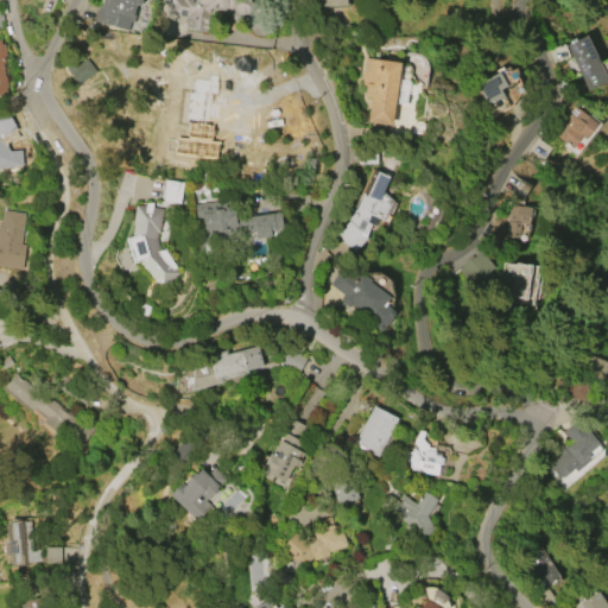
[(94,21),(99,4),(101,4),(101,0),(140,0),(139,6),(135,5),(128,31),(94,21)]
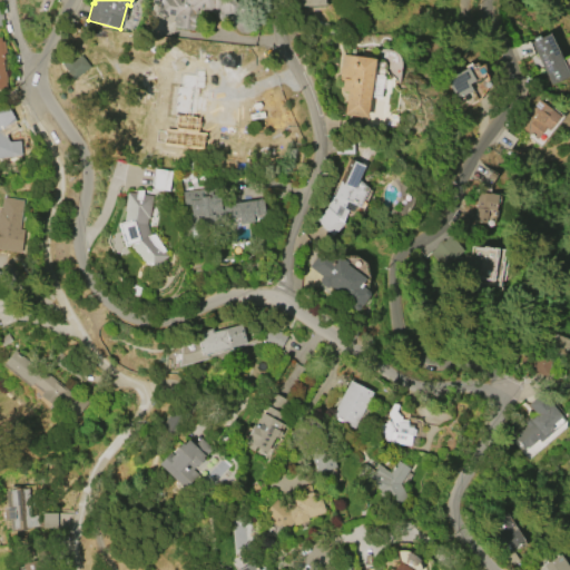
[(157,13),(159,0),(232,0),(238,6),(223,23),(209,10),(208,11),(199,10),(195,31),(172,27),(174,17),(157,13)]
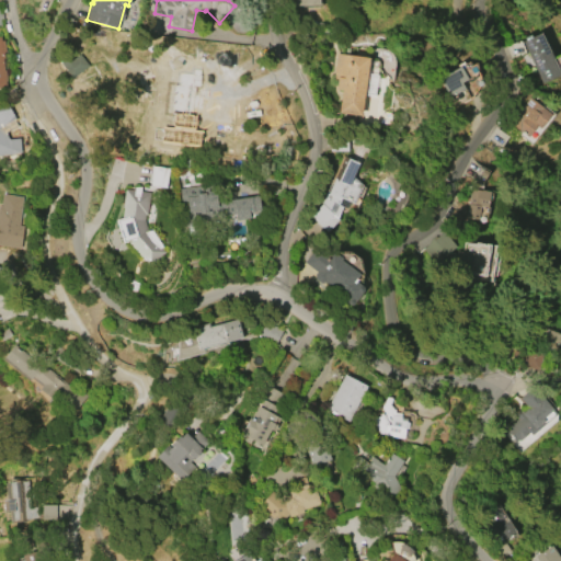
[(540,33),(560,76),(541,84),(522,41),(540,33)]
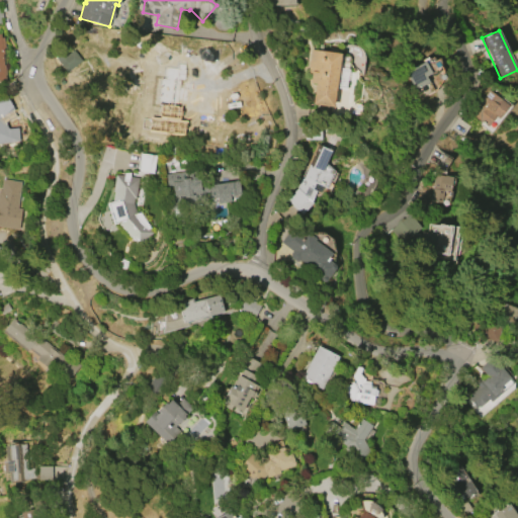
[(308,69),(311,49),(341,53),(333,107),(312,104),(315,84),(310,83),(312,70),(308,69)]
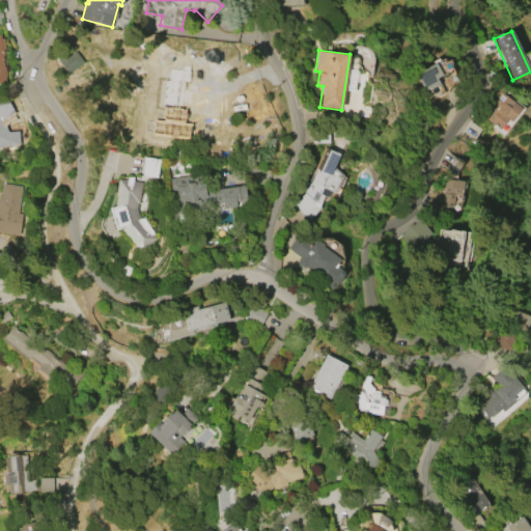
[(444,93),(431,100),(426,91),(424,92),(414,75),(435,63),(434,61),(438,59),(439,61),(443,59),(445,63),(449,60),(451,64),(451,70),(445,75),(443,76),(442,76),(436,79),(444,93)]
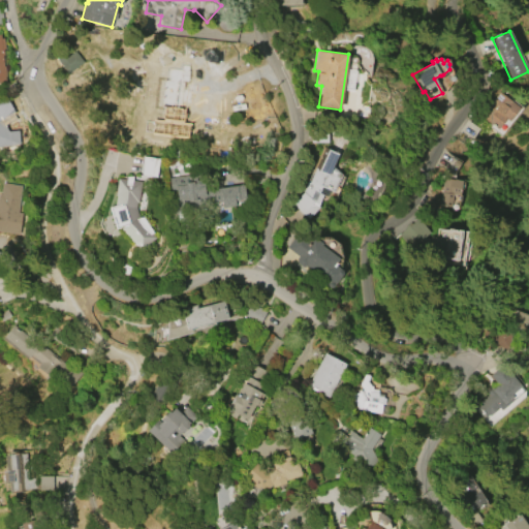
[(147,134),(178,92),(187,99),(183,105),(189,110),(161,146),(147,134)]
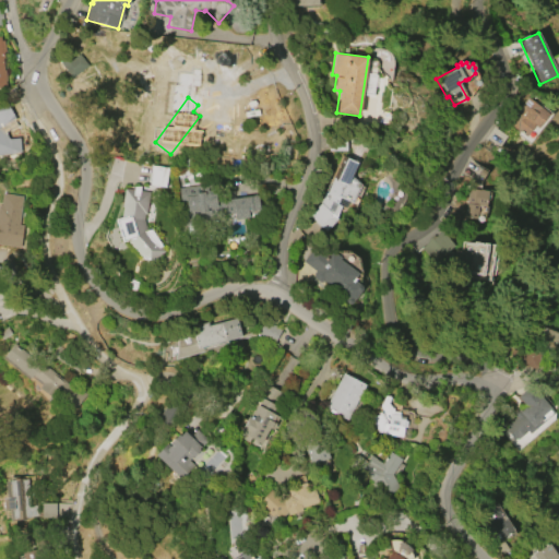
[(507,122),(527,97),(548,114),(537,128),(534,126),(525,137),(507,122)]
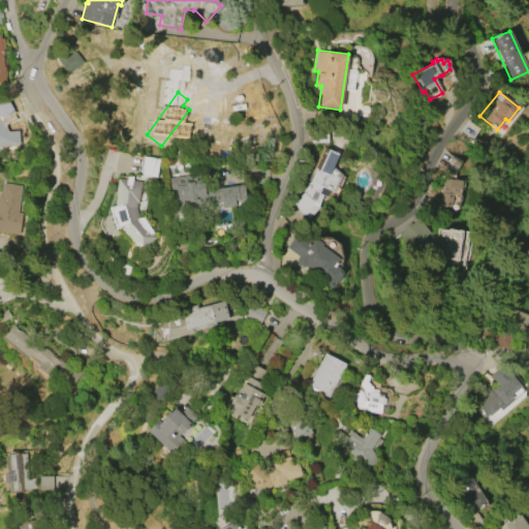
[(299,199),(322,147),(336,153),(331,165),(341,176),(333,193),(320,187),(318,193),(322,195),(316,208),(299,199)]
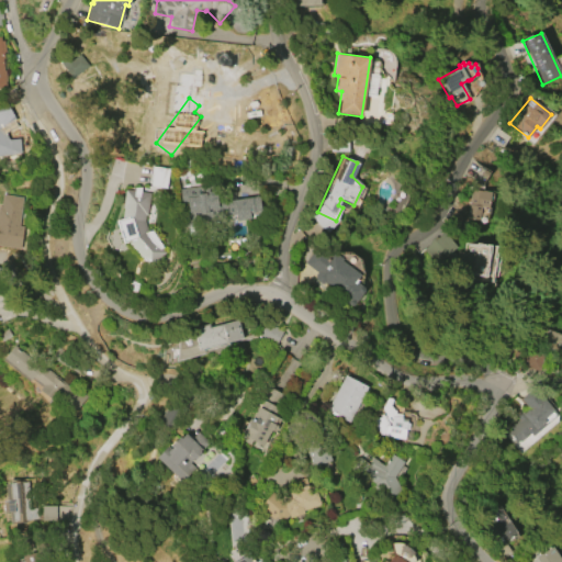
[(150,187),(167,188),(168,168),(152,167),(150,187)]
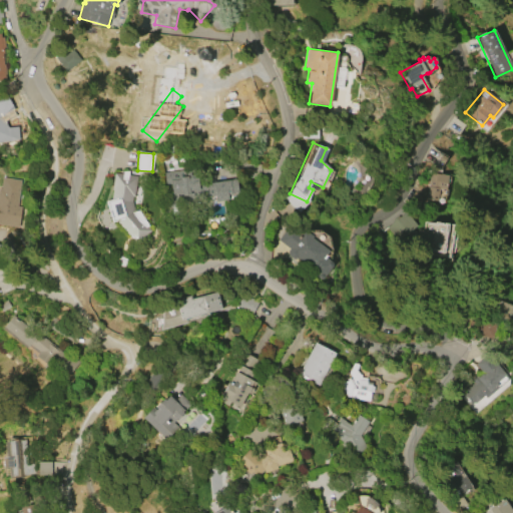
[(163,172),(195,168),(197,183),(235,179),(236,193),(226,194),(226,199),(215,200),(214,197),(180,201),(180,207),(169,209),(167,196),(171,196),(170,184),(165,184),(163,172)]
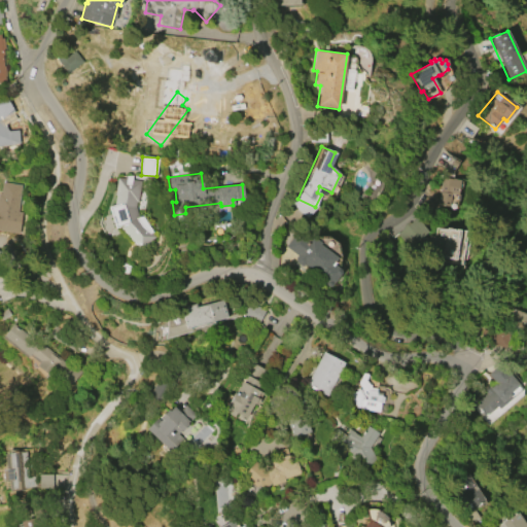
[(436,210),(442,176),(460,180),(455,213),(436,210)]
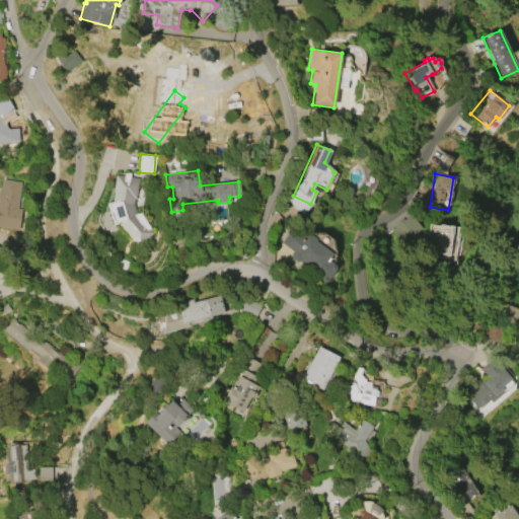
[(115,174),(138,177),(135,198),(133,198),(133,203),(136,213),(140,212),(152,233),(138,246),(117,224),(113,224),(106,204),(112,202),(115,174)]
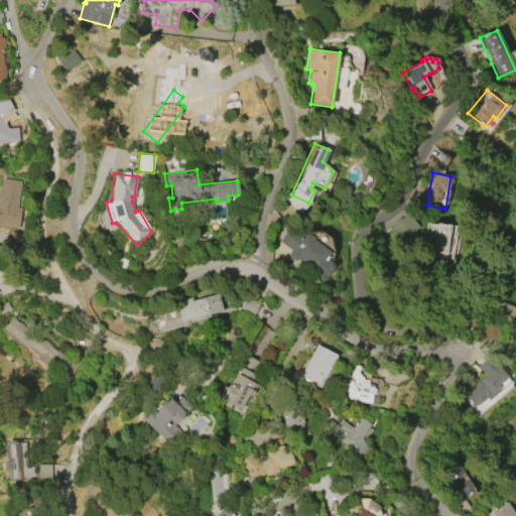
[(2,178),(20,180),(16,207),(21,208),(18,229),(0,225),(0,189),(1,190),(2,178)]
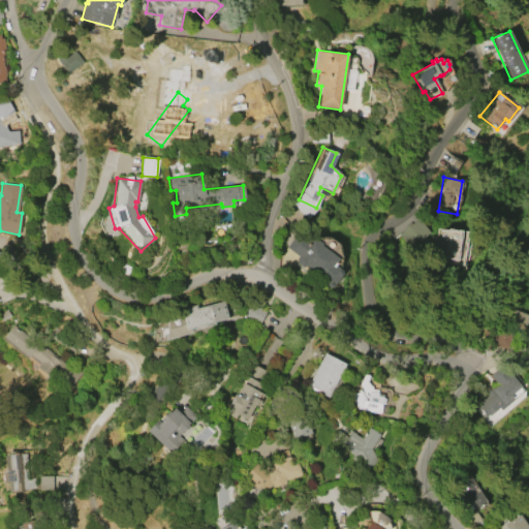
[(437,228),(460,230),(459,241),(461,241),(459,254),(457,253),(456,261),(430,258),(431,250),(413,248),(411,249),(398,234),(405,229),(404,228),(410,222),(411,224),(418,218),(430,234),(424,238),(429,240),(430,237),(436,237),(437,228)]
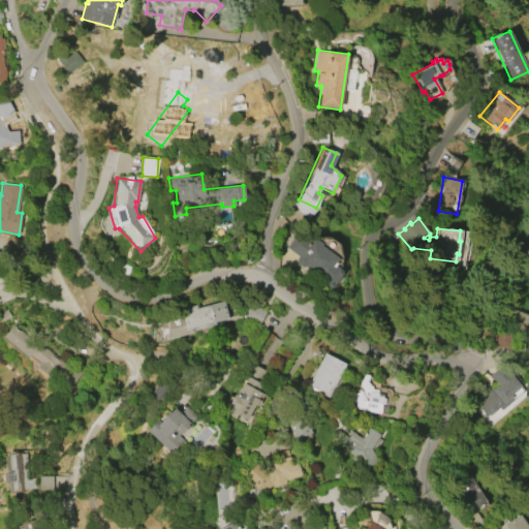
[(285,247),(297,231),(309,241),(312,237),(321,244),(320,246),(339,259),(334,266),(342,271),(342,274),(332,288),(328,288),(311,276),(314,273),(305,267),(302,267),(296,263),(296,258),(298,256),(285,247)]
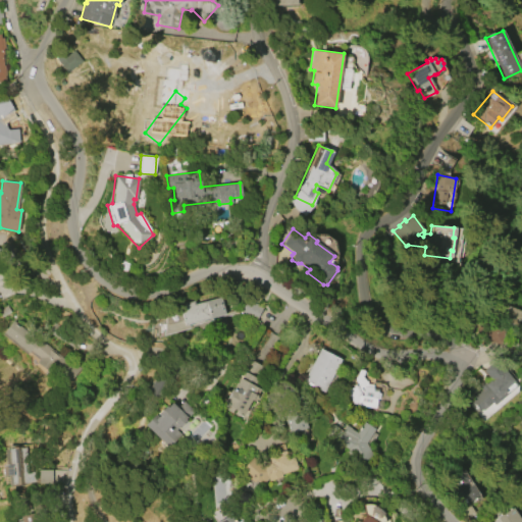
[(220,297),(225,315),(189,325),(190,328),(157,337),(152,320),(180,312),(179,308),(184,307),(183,304),(194,301),(195,305),(220,297)]
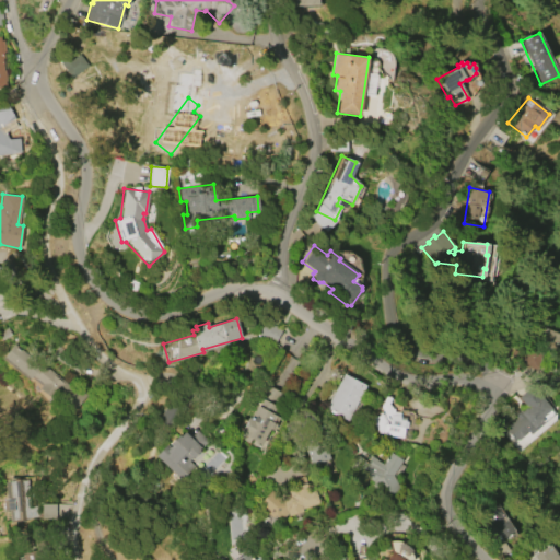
[(257,337),(275,345),(281,329),(264,322),(257,337)]
